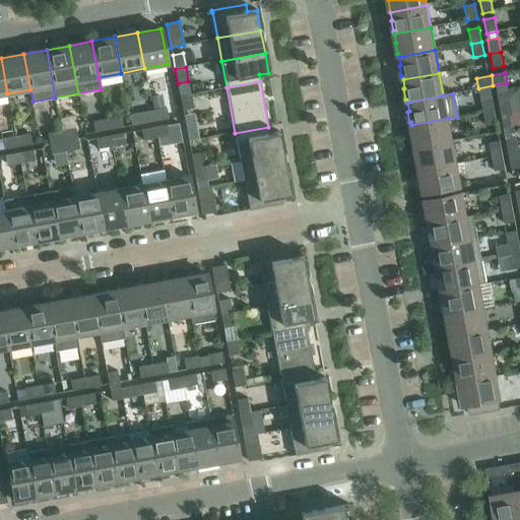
[(163,94),(151,95),(153,108),(165,107),(163,94)]
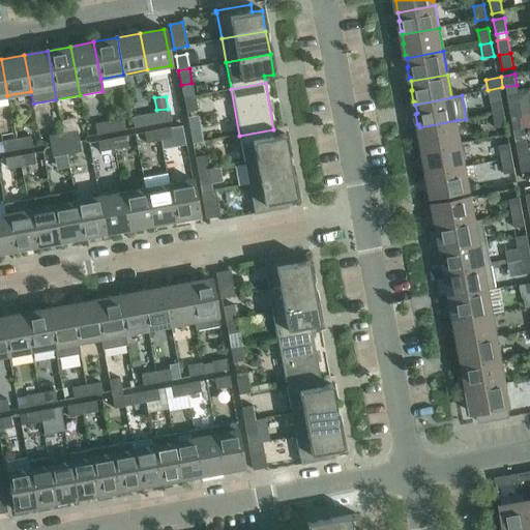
[(186,113),(197,111),(195,96),(183,98),(186,113)]
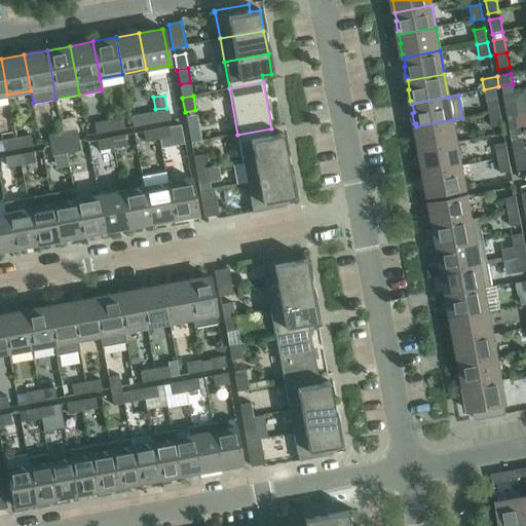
[(497,97),(486,99),(489,113),(500,111),(497,97)]
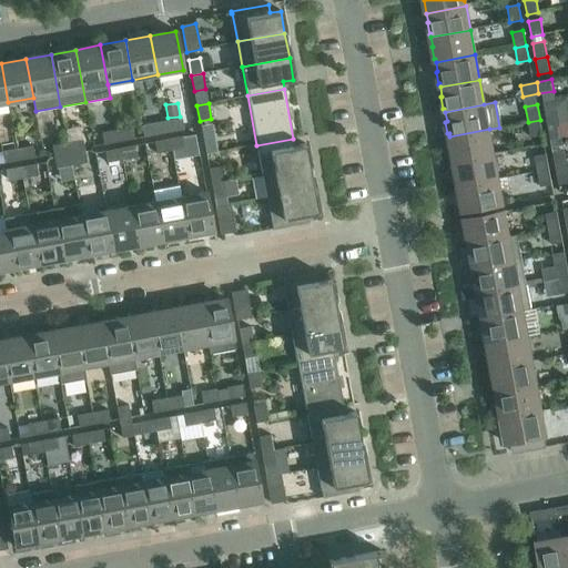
[(557,108),(545,110),(548,125),(559,123),(557,108)]
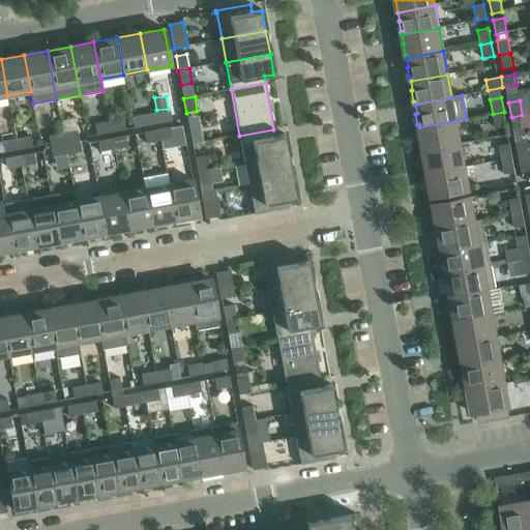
[(171,121),(169,111),(155,113),(157,124),(171,121)]
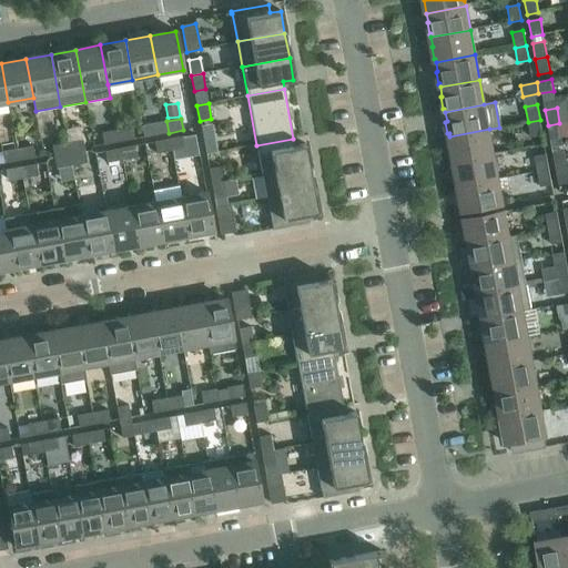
[(531,138),(543,135),(540,120),(528,122),(531,138)]
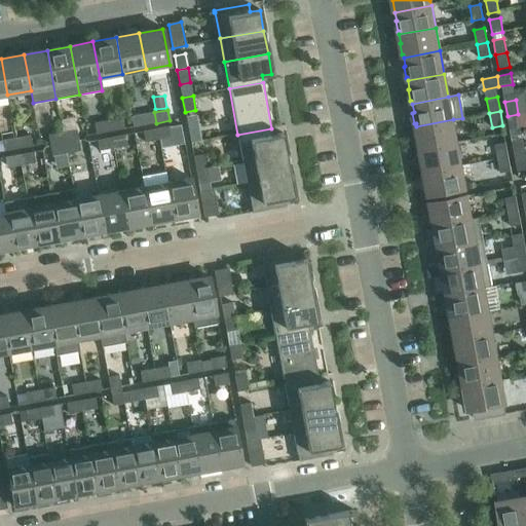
[(140,115),(142,125),(156,123),(154,112),(140,115)]
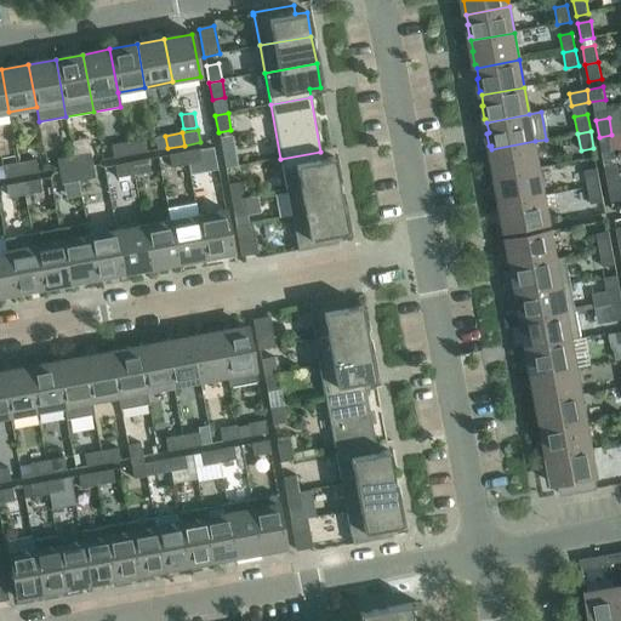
[(602,154),(615,152),(611,135),(599,137),(602,154)]
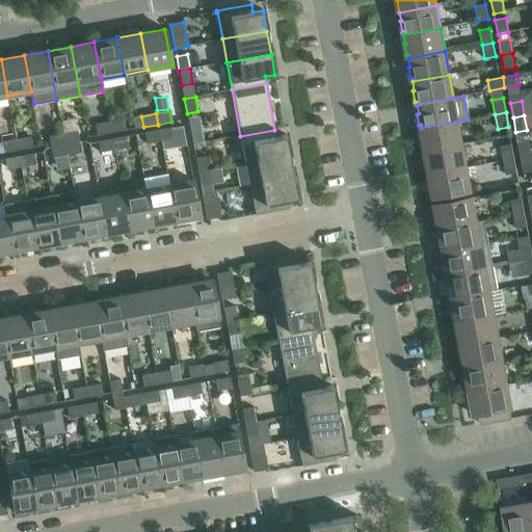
[(126,130),(124,120),(109,122),(111,133),(126,130)]
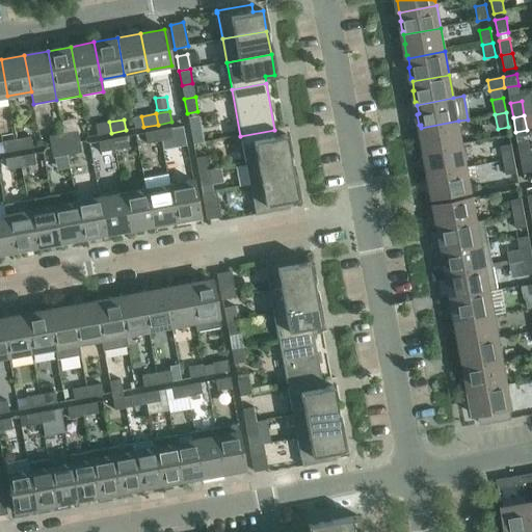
[(423,137),(422,137),(424,149),(425,149),(425,151),(462,144),(458,121),(421,128),(423,137)]
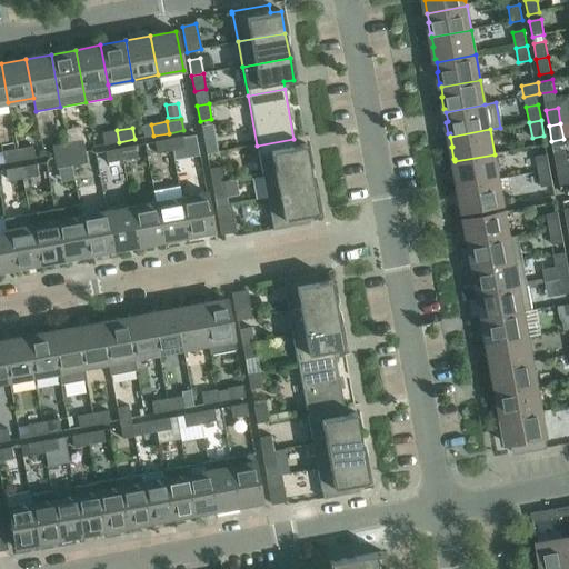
[(101,133),(103,146),(119,142),(117,130),(101,133)]
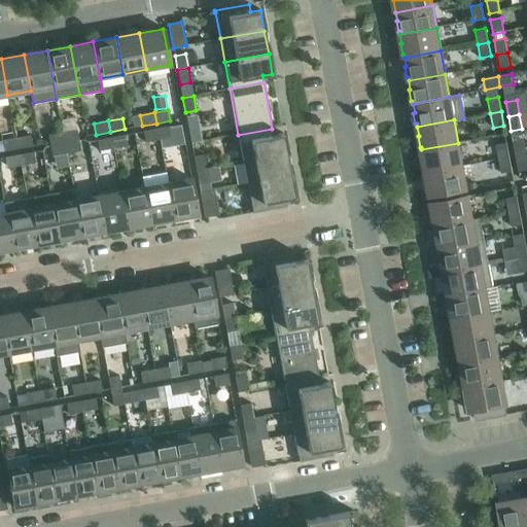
[(173,138),(172,127),(157,130),(160,140),(173,138)]
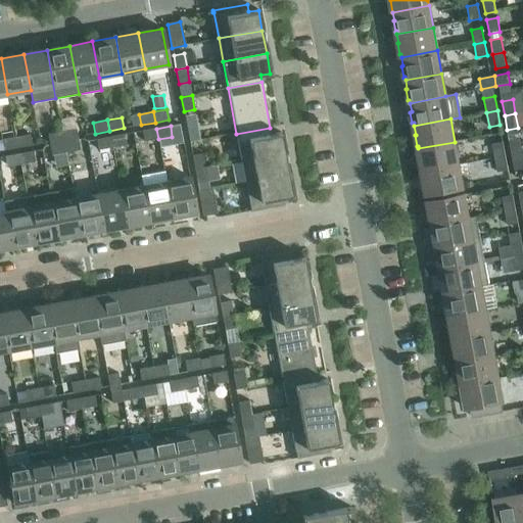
[(281,133),(272,135),(270,128),(236,134),(241,160),(285,152),(281,133)]
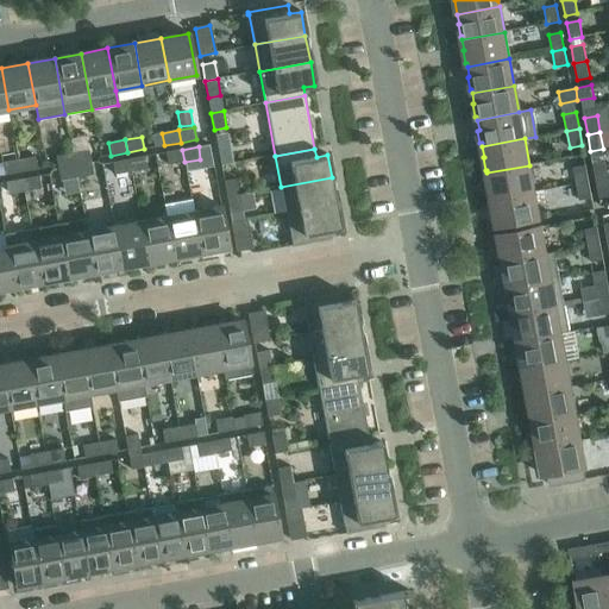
[(88,150),(71,154),(74,165),(90,163),(88,150)]
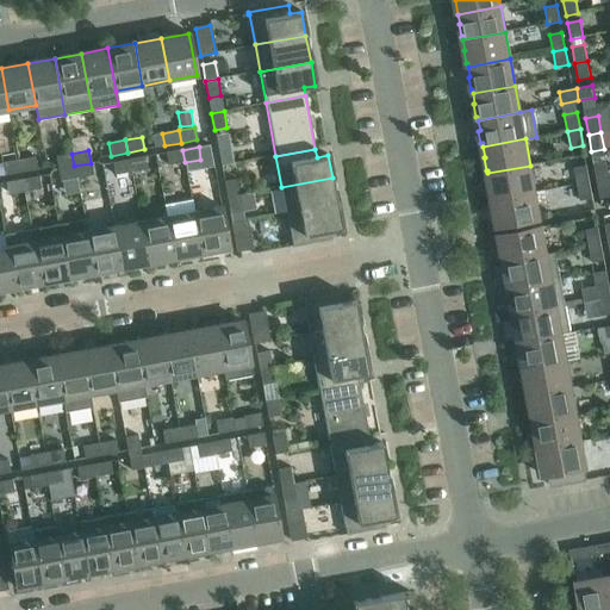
[(166,153),(168,166),(185,162),(182,150),(166,153)]
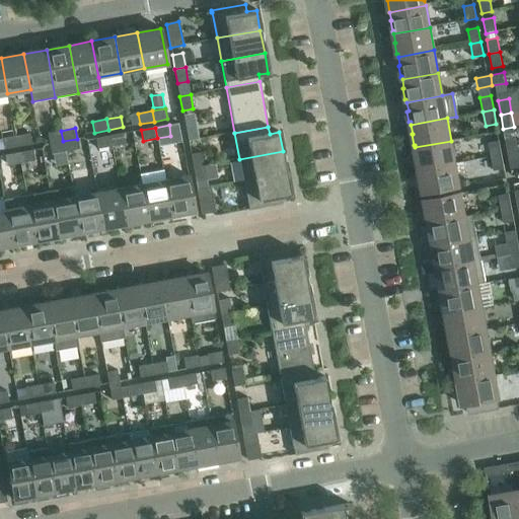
[(197,128),(186,130),(188,141),(199,139),(197,128)]
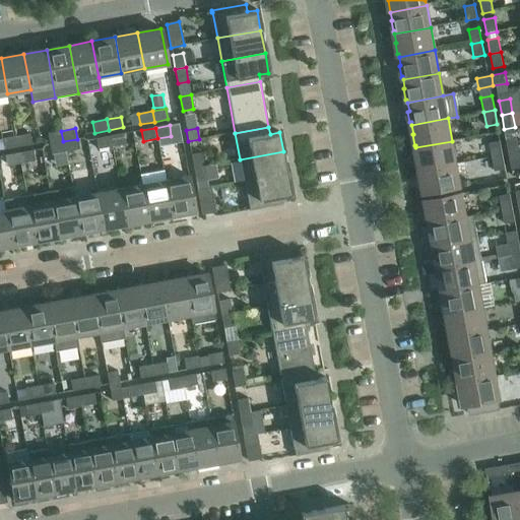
[(48,133),(50,144),(63,141),(61,131),(48,133)]
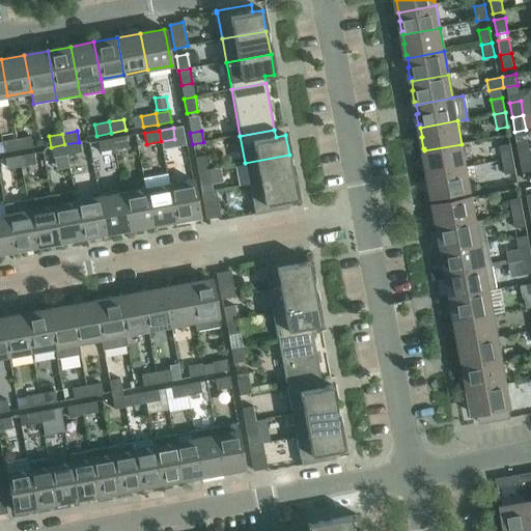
[(32,147),(30,136),(16,139),(18,150),(32,147)]
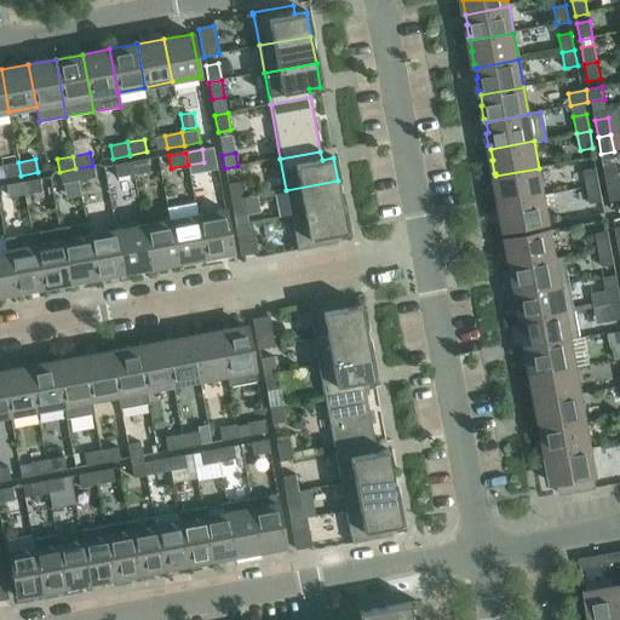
[(150,172),(148,159),(131,162),(133,174),(150,172)]
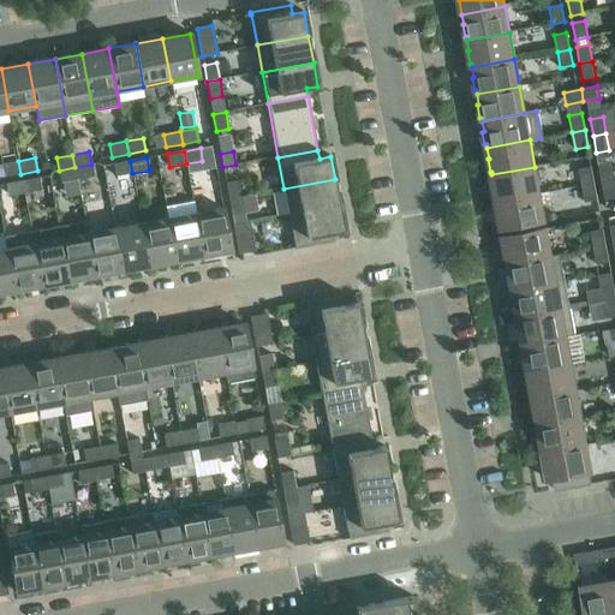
[(1,165),(4,177),(21,174),(18,161),(1,165)]
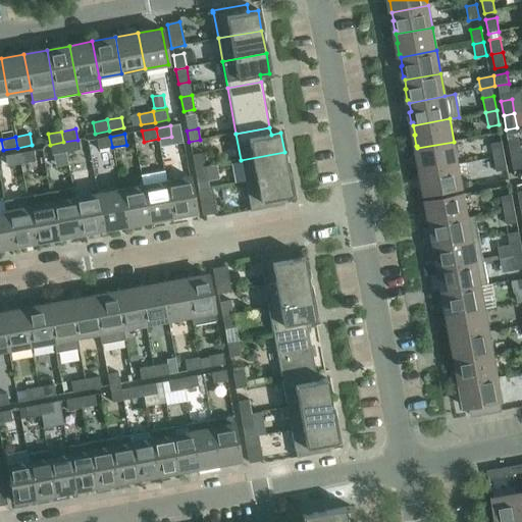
[(96,139),(98,150),(112,147),(110,137),(96,139)]
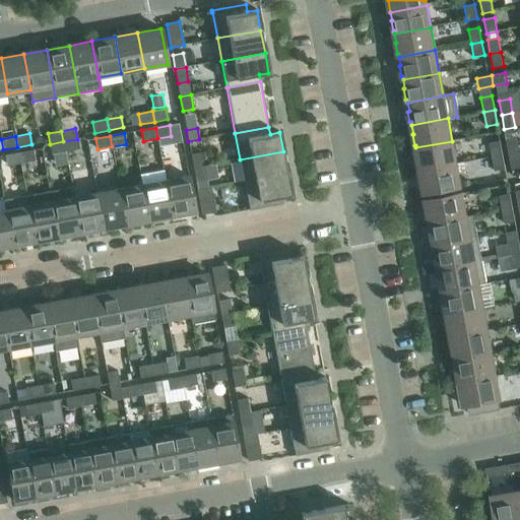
[(63,141),(65,152),(79,149),(77,139),(63,141)]
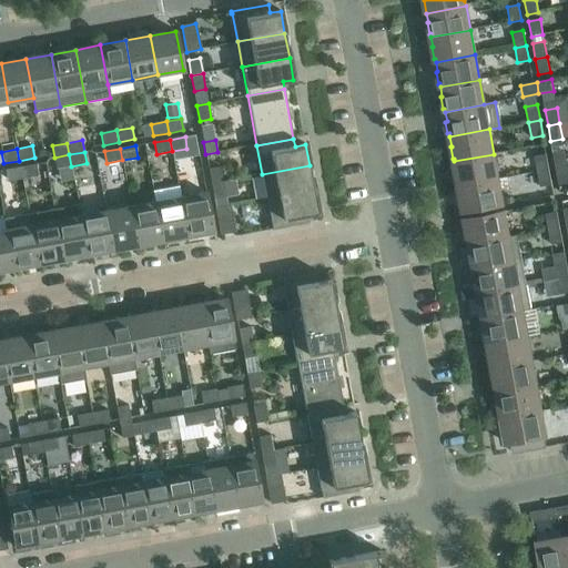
[(565,152),(553,154),(556,170),(567,168),(565,152)]
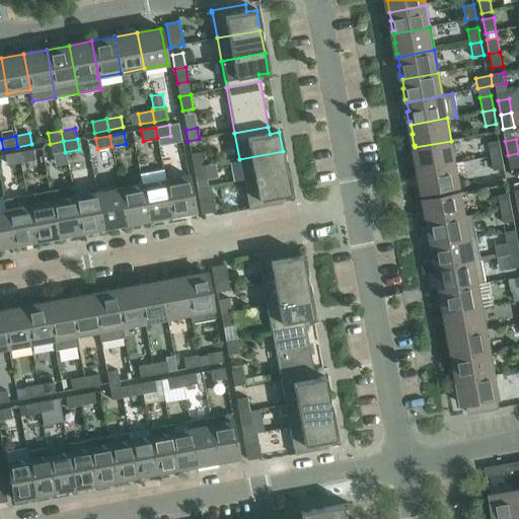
[(50,144),(52,154),(65,152),(63,141),(50,144)]
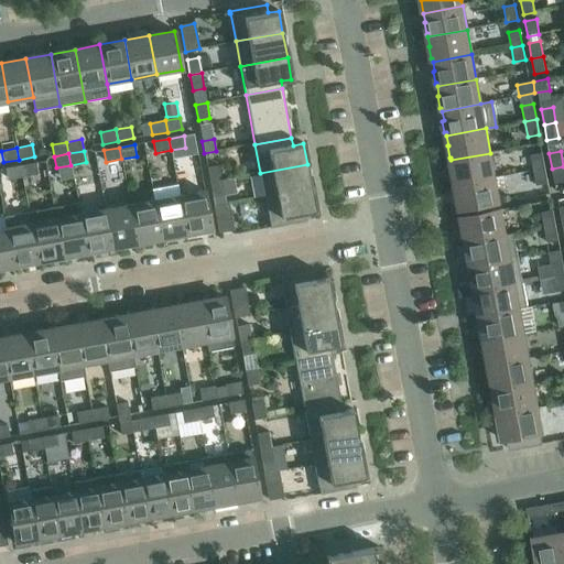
[(453,170),(452,170),(454,182),(455,182),(455,185),(495,177),(490,153),(451,160),(453,170)]
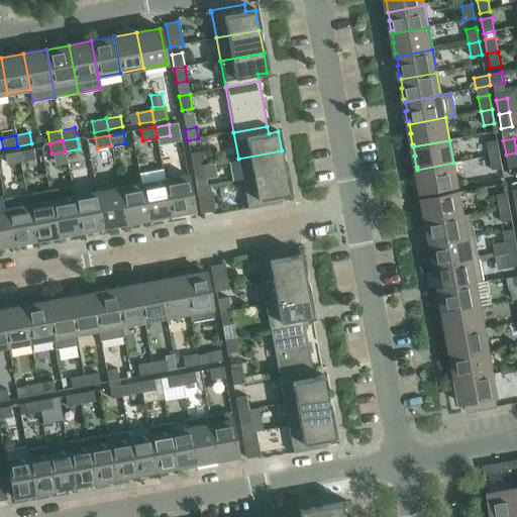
[(497,140),(487,142),(489,157),(500,154),(497,140)]
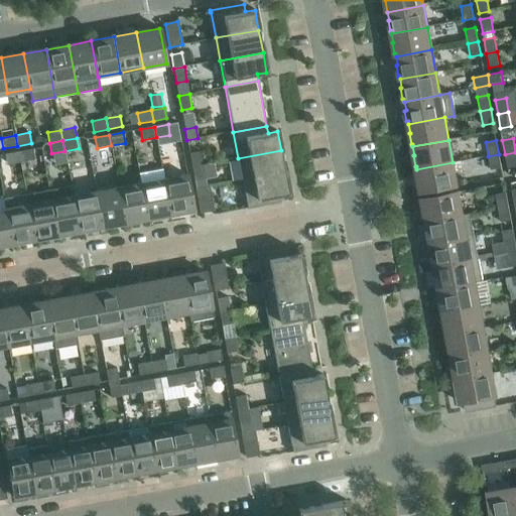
[(34,159),(32,149),(18,151),(20,162),(34,159)]
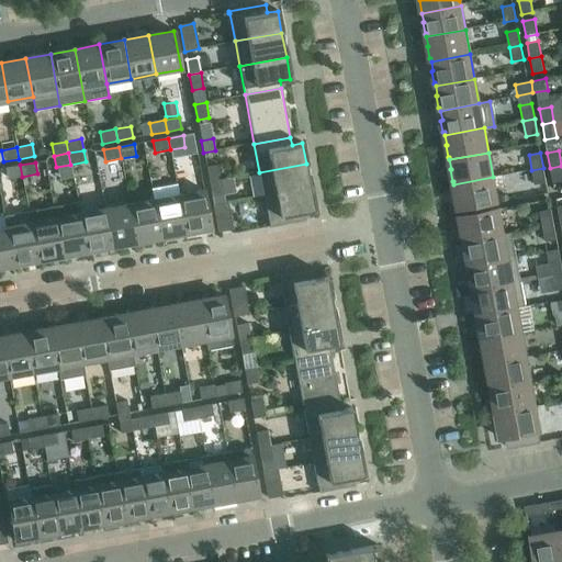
[(306,164),(259,172),(263,198),(311,189),(306,164)]
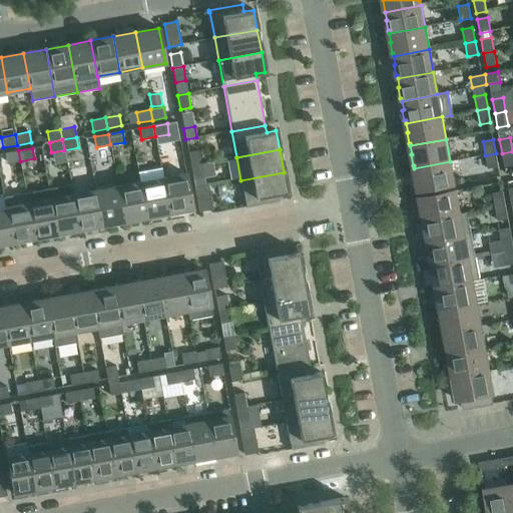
[(4,153),(6,164),(20,161),(18,150),(4,153)]
